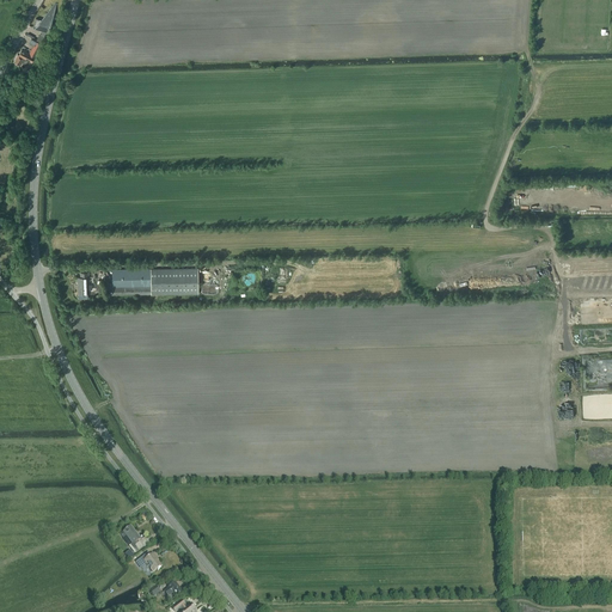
[(36,18),(34,26),(48,31),(56,4),(55,7),(53,6),(41,19),(36,18)]
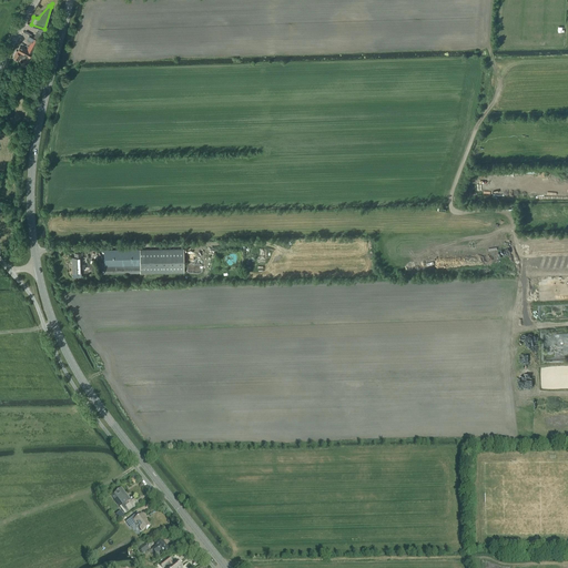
[(21,58),(23,54),(30,58),(40,41),(33,38),(27,50),(20,46),(17,51),(16,50),(13,56),(14,56),(13,58),(19,61),(21,58)]
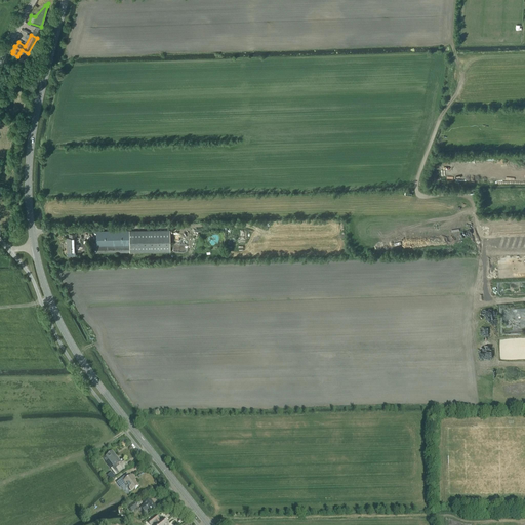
[(129,231),(95,232),(96,253),(170,252),(169,231),(129,231)]
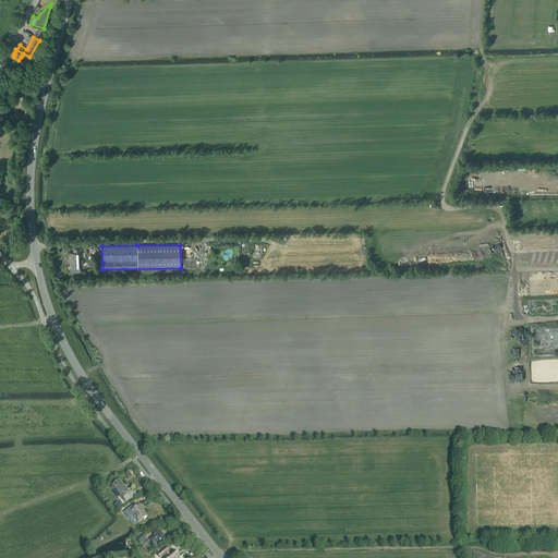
[(71,253),(71,268),(80,268),(80,264),(82,264),(82,261),(80,261),(80,253),(81,253),(84,253),(84,249),(73,249),(73,253),(71,253)]
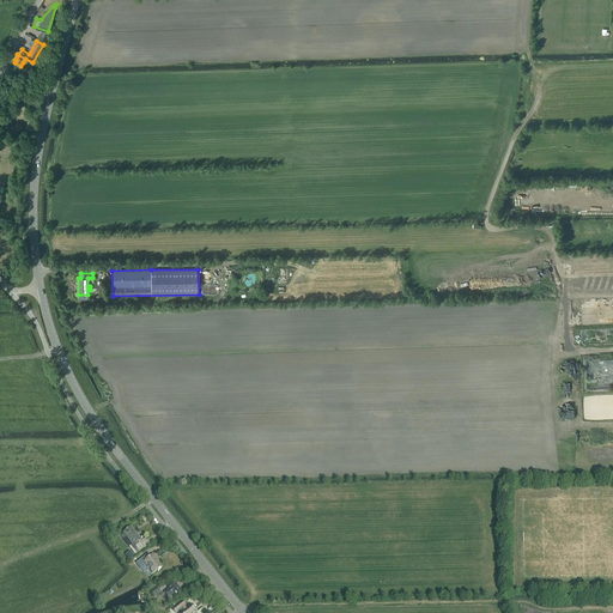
[(131,528),(123,534),(133,546),(140,540),(131,528)]
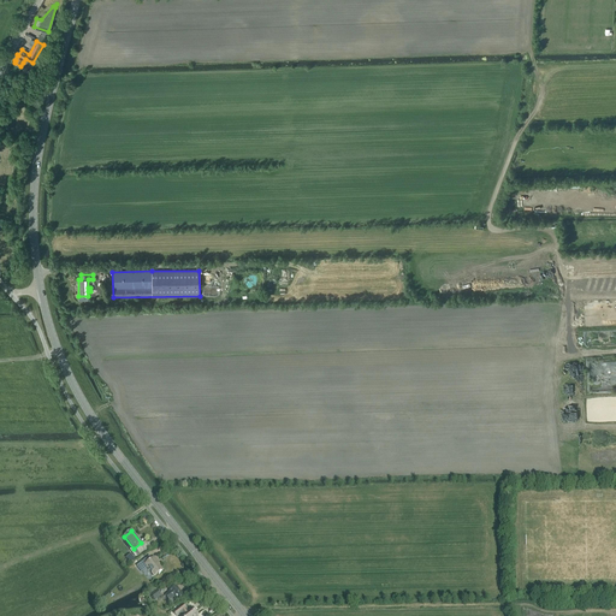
[(154,578),(161,572),(157,564),(157,563),(153,558),(152,560),(149,557),(136,567),(141,573),(147,568),(154,578)]
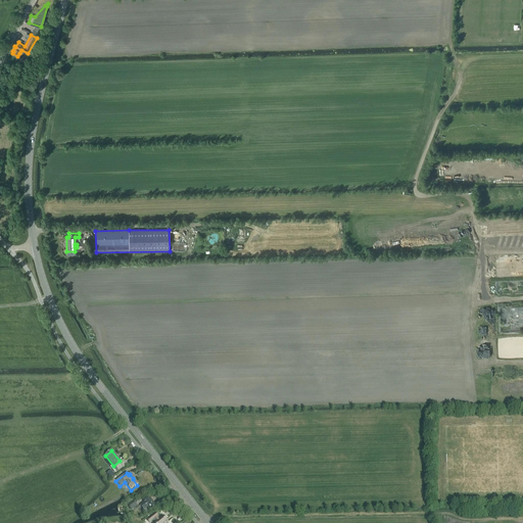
[(155,506),(149,497),(144,502),(145,503),(141,506),(144,510),(147,507),(150,511),(155,506)]
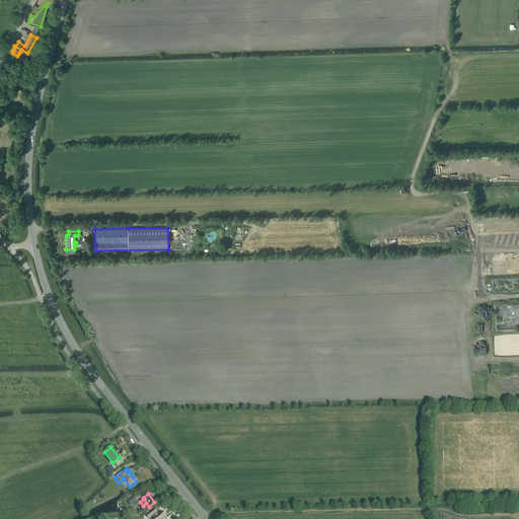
[(165,518),(166,518),(164,516),(163,516),(160,513),(157,516),(155,514),(156,514),(153,510),(145,516),(147,518),(148,518),(153,516),(154,518),(152,518),(165,518)]
